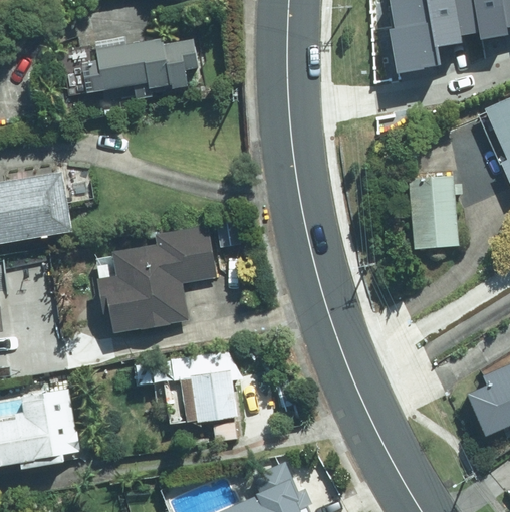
[(384,31),(393,80),(434,73),(431,52),(421,0),(384,0),(390,30),(384,31)]
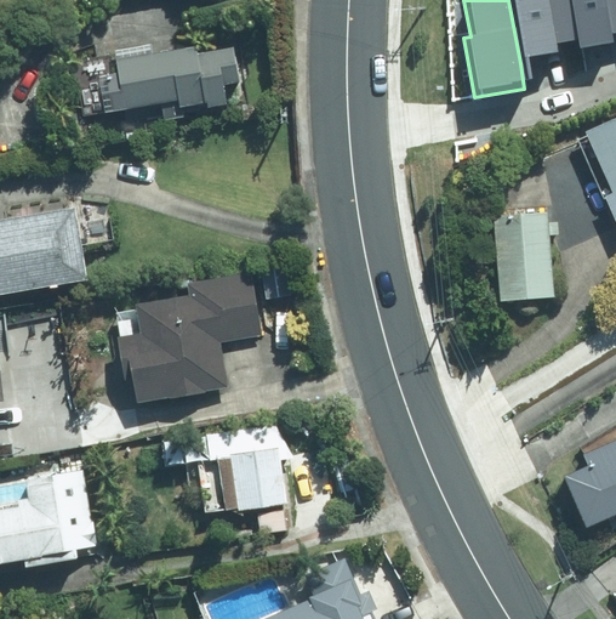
[(508,0),(520,63),(555,58),(554,46),(576,44),(569,0),(508,0)]
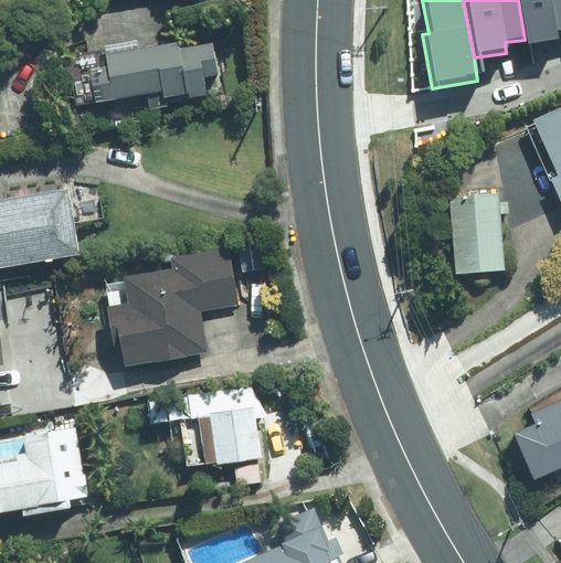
[(560,0),(518,0),(525,40),(526,51),(560,45),(559,35),(560,34),(560,0)]
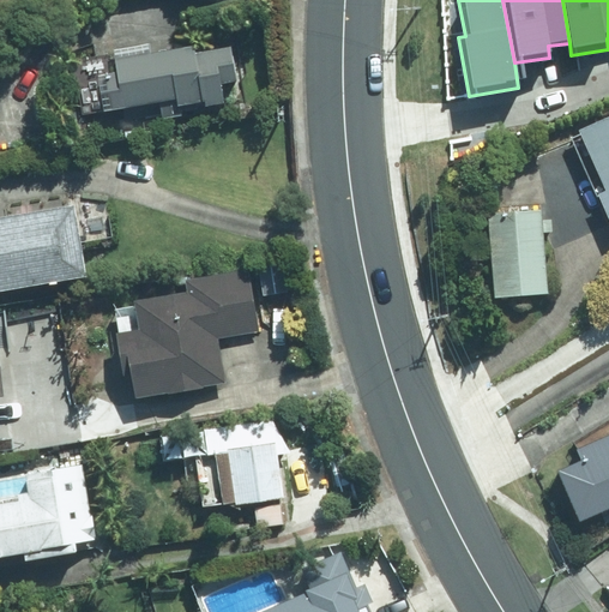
[(230,40),(101,63),(112,130),(236,108),(233,89),(237,88),(230,40)]
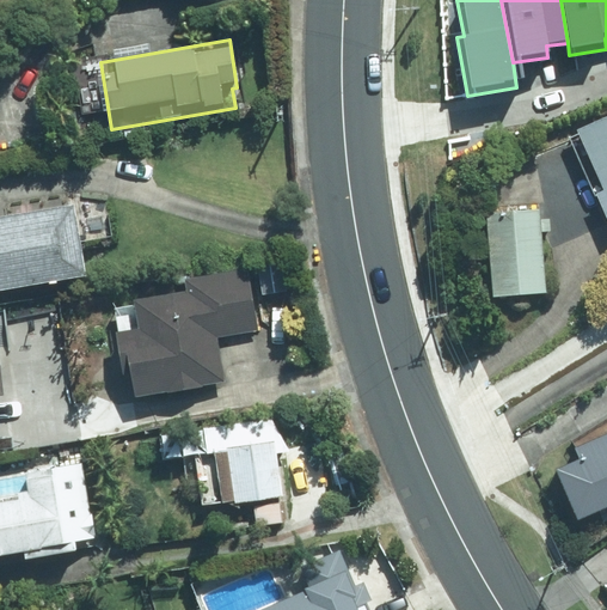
[(606,115),(580,128),(606,184),(595,189),(606,214),(606,115)]
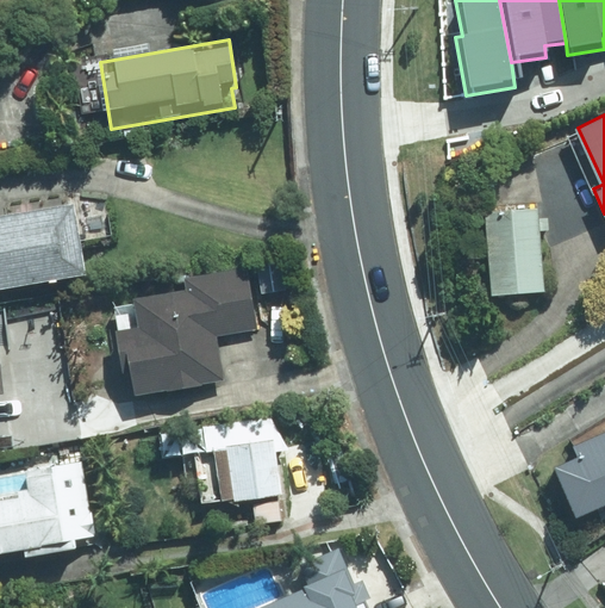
[(74,202),(0,213),(0,290),(87,275),(74,202)]
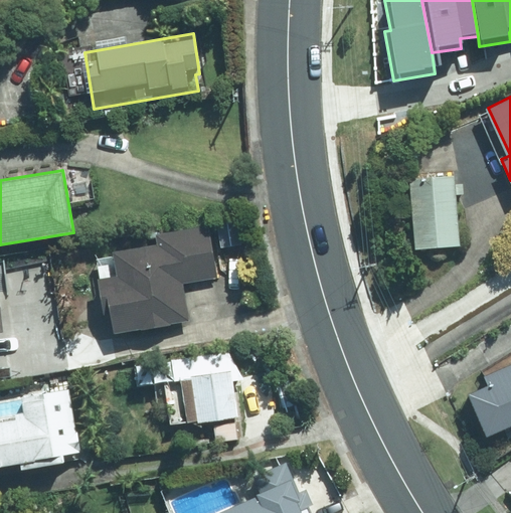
[(409,177),(415,247),(460,244),(454,173),(409,177)]
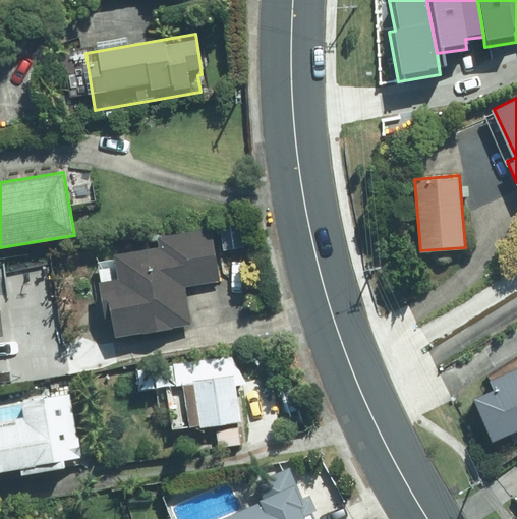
[(118,318),(121,335),(191,325),(185,287),(218,282),(210,231),(158,239),(159,248),(118,254),(122,280),(105,283),(110,320),(118,318)]
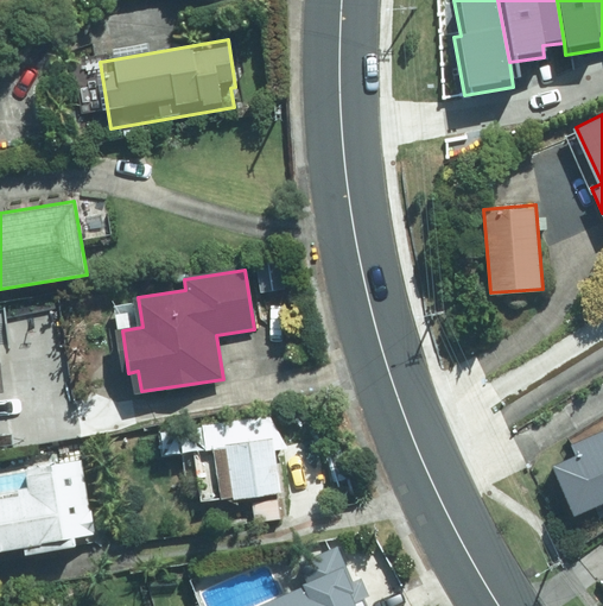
[(223,500),(283,493),(277,449),(285,448),(281,417),(205,427),(208,450),(216,449),(223,500)]
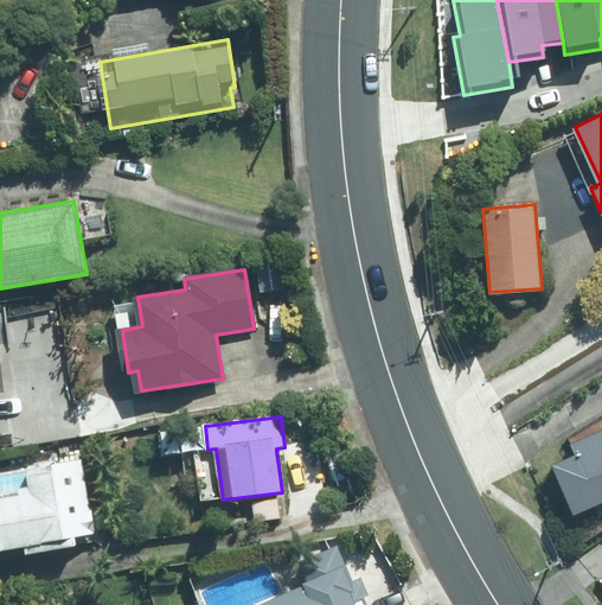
[(550,467),(574,518),(601,505),(601,428),(563,447),(569,459),(550,467)]
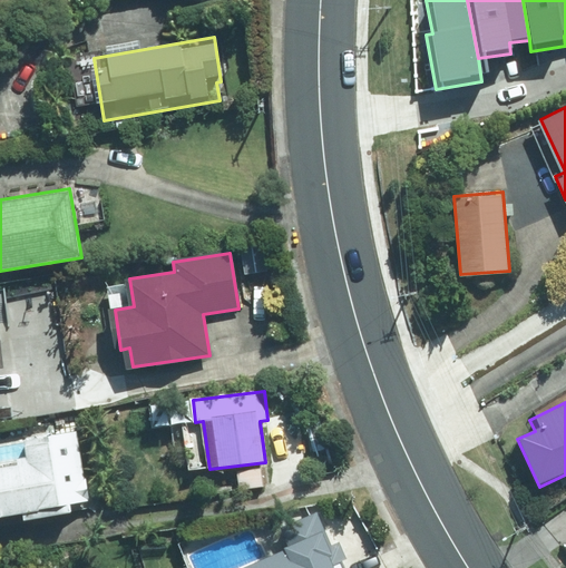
[(0,513),(28,510),(30,519),(95,508),(89,473),(84,475),(77,434),(29,442),(33,464),(0,469),(0,513)]
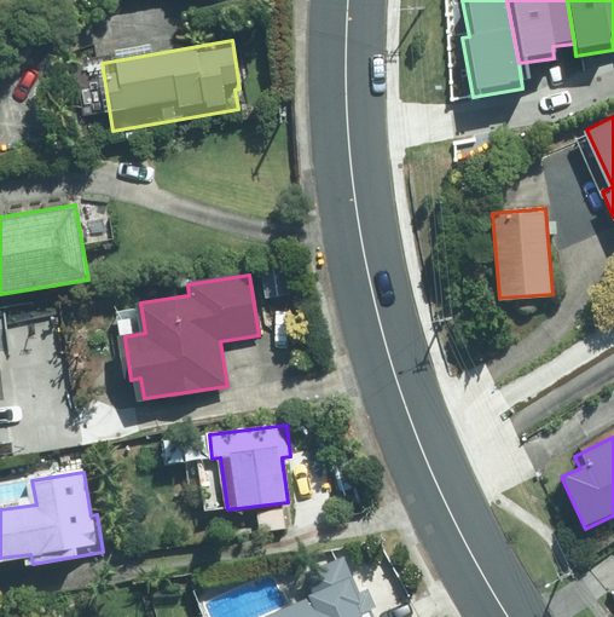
[(365,616),(342,561),(306,577),(316,597),(268,616),(365,616)]
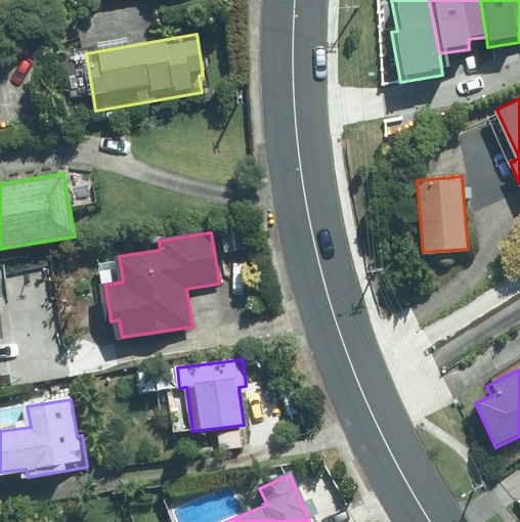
All buildings are outlined.
